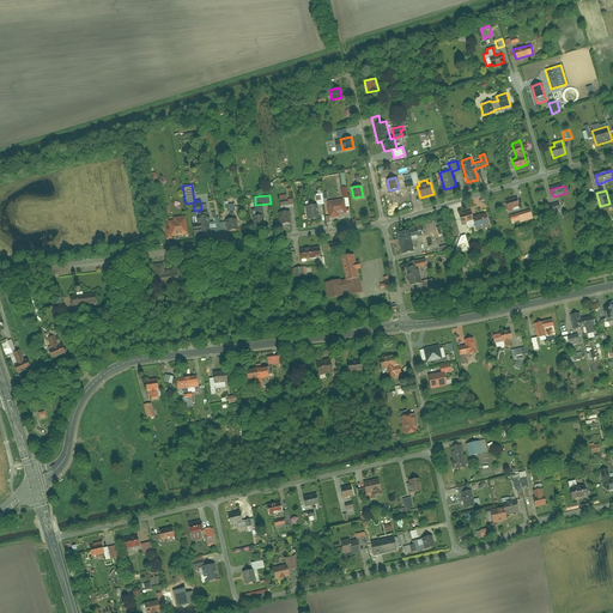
[(507,201),(510,211),(522,207),(519,198),(507,201)]
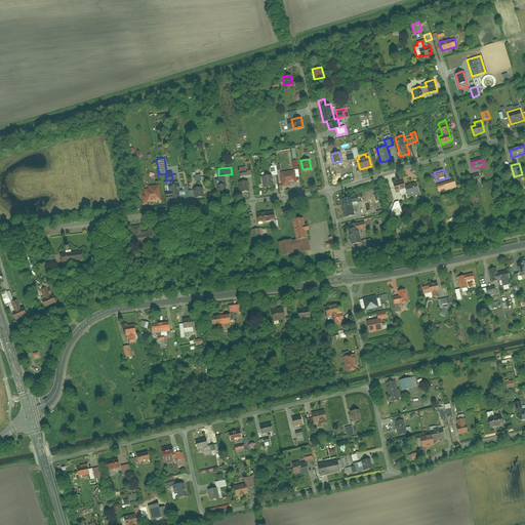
[(283,192),(282,186),(289,185),(289,184),(296,183),(294,170),(280,172),(281,185),(278,185),(279,192),(283,192)]
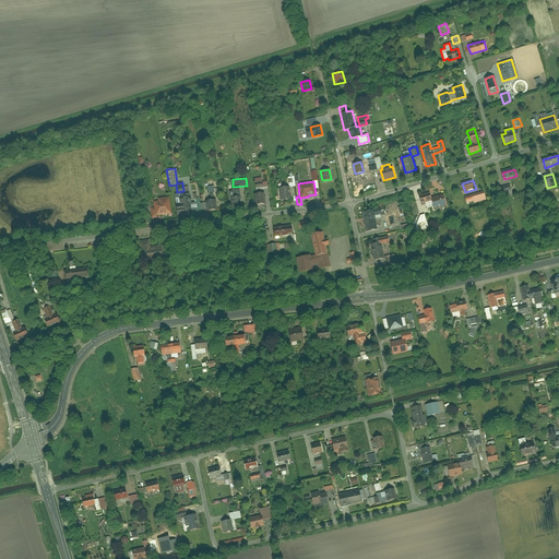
[(290,199),(289,186),(278,187),(280,200),(290,199)]
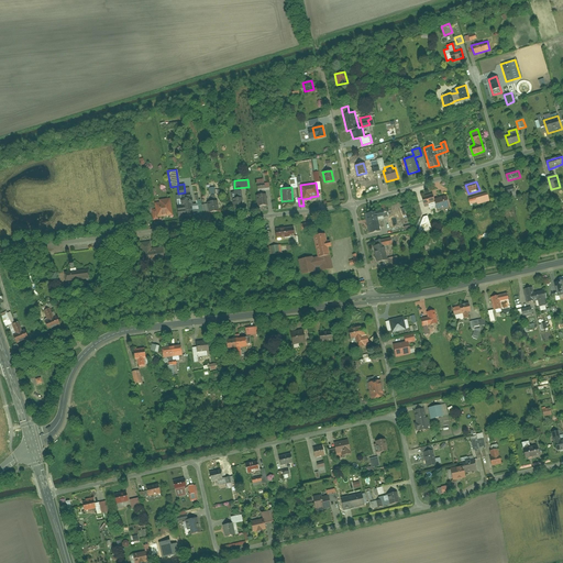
[(214,189),(208,190),(209,196),(210,196),(210,200),(208,201),(209,211),(218,210),(217,200),(214,200),(213,195),(216,195),(214,189)]
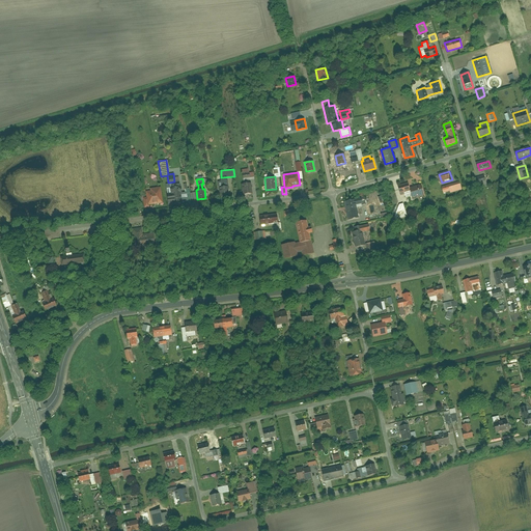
[(460,182),(443,188),(444,193),(451,191),(451,193),(463,190),(460,182)]
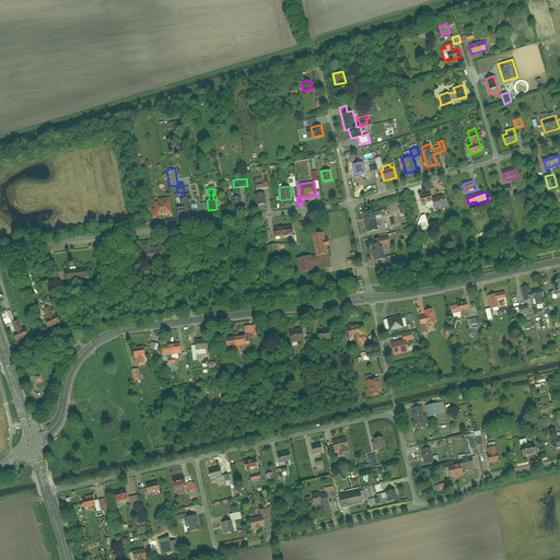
[(176,205),(177,216),(191,213),(188,193),(178,194),(179,203),(176,205)]
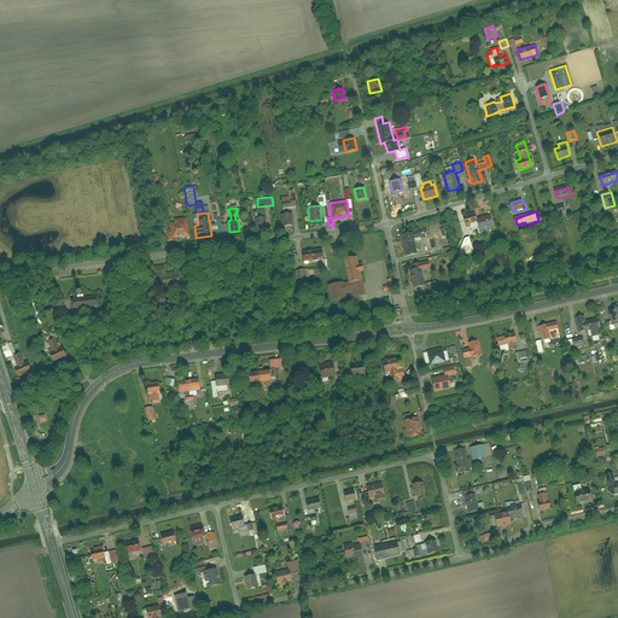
[(293,225),(291,213),(281,214),(283,226),(293,225)]
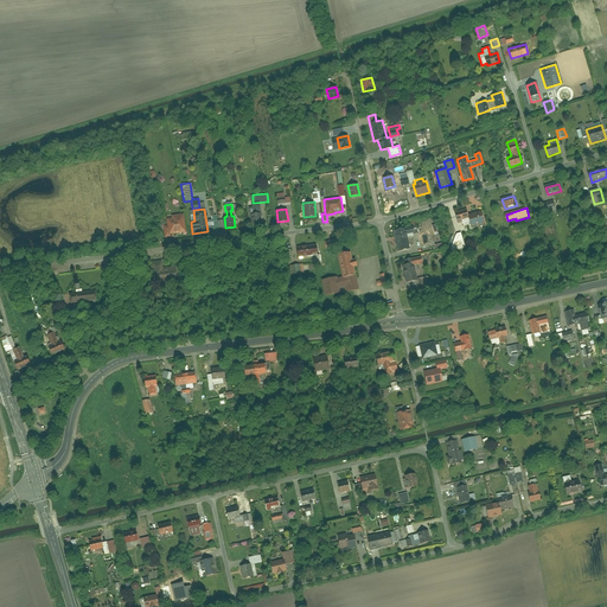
[(457,213),(459,223),(472,218),(471,216),(468,210),(457,213)]
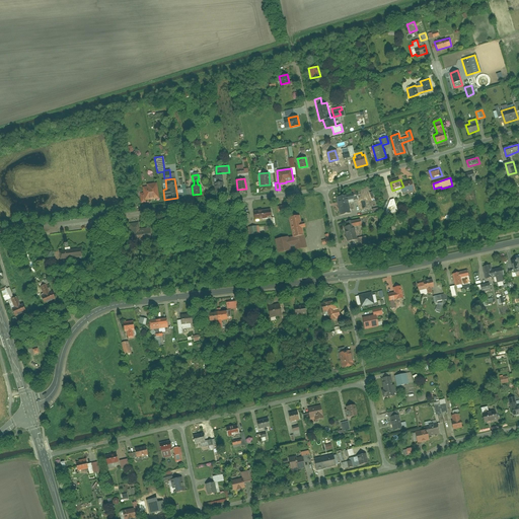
[(415,180),(402,184),(403,187),(405,195),(418,191),(415,180)]
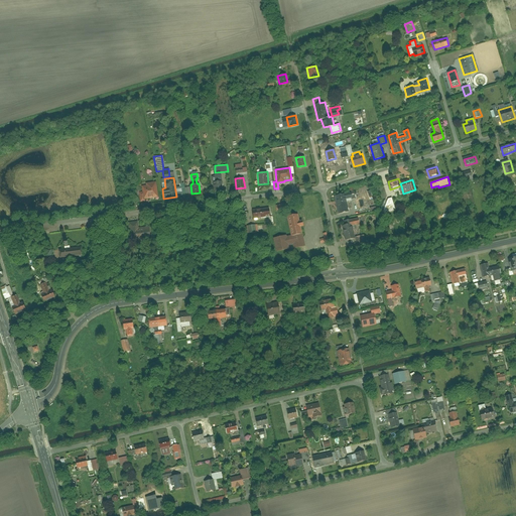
[(214,190),(223,189),(221,180),(213,181),(214,190)]
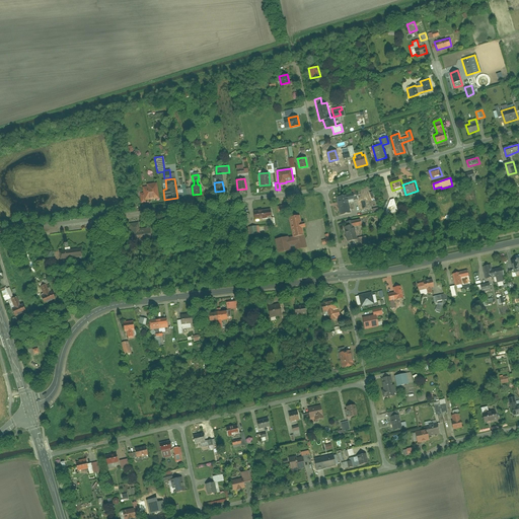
[(146,203),(145,201),(159,198),(156,182),(146,184),(147,186),(142,187),(143,193),(139,193),(141,203),(146,203)]
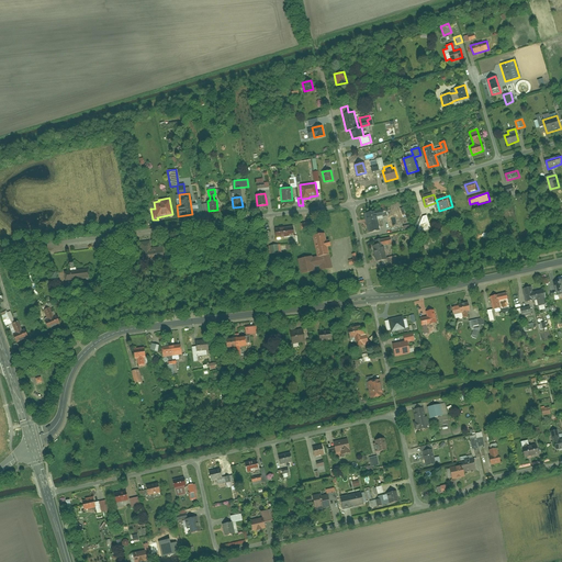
[(371,233),(381,231),(379,217),(385,216),(384,210),(366,214),(371,233)]
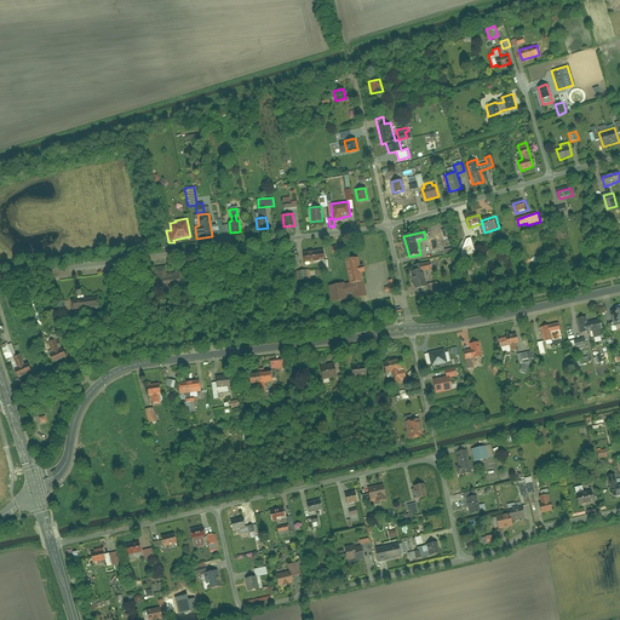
[(468,240),(461,254),(463,258),(477,253),(472,239),(468,240)]
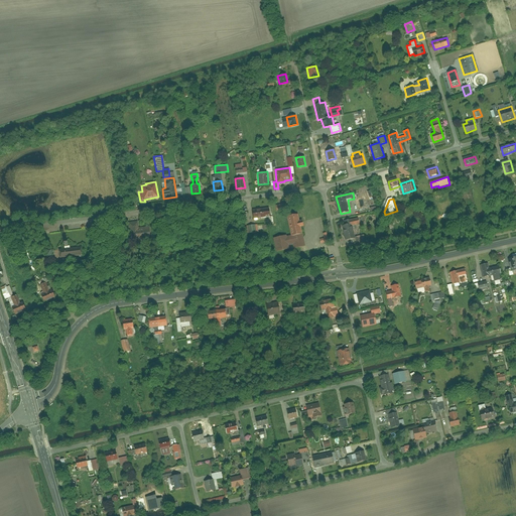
[(276,207),(277,212),(288,210),(287,204),(276,207)]
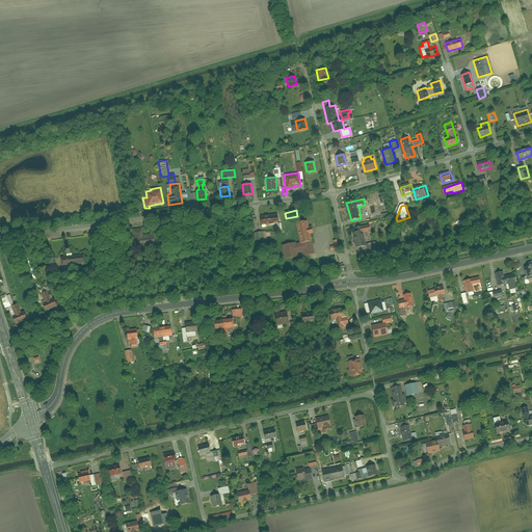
[(261,216),(262,225),(281,224),(281,214),(261,216)]
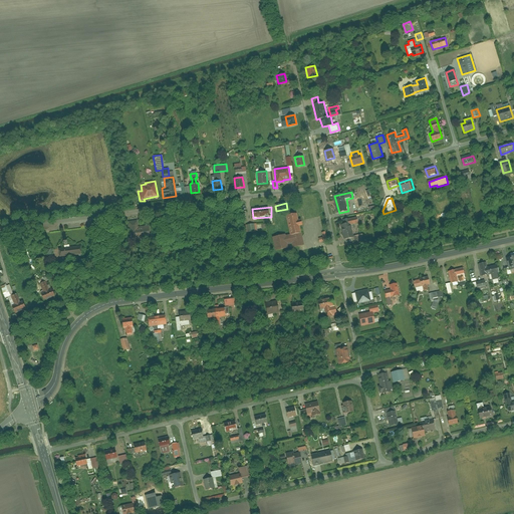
[(294,248),(305,245),(301,227),(306,226),(305,221),(301,222),(299,214),(288,217),(292,235),(288,236),(287,234),(273,237),(277,251),(289,248),(289,245),(293,244),(294,248)]
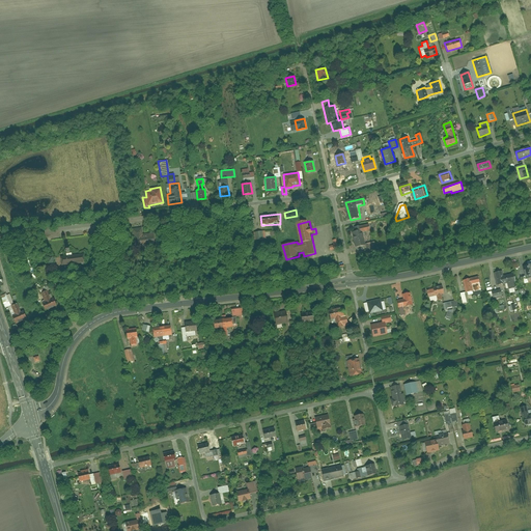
[(357,248),(367,246),(367,244),(364,232),(363,226),(357,227),(358,231),(354,232),(357,248)]
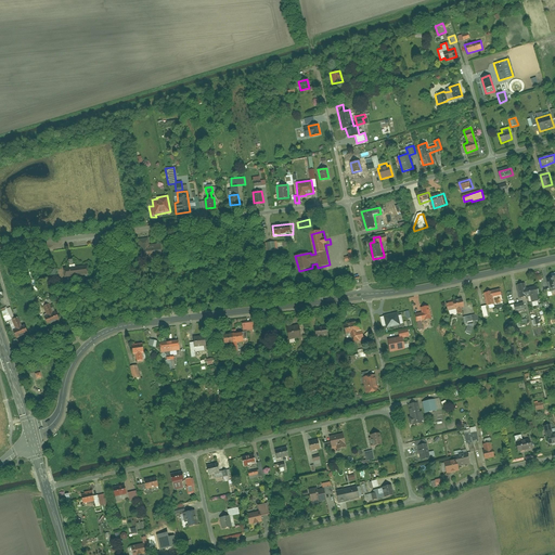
[(151,246),(150,240),(139,241),(141,258),(165,256),(164,245),(151,246)]
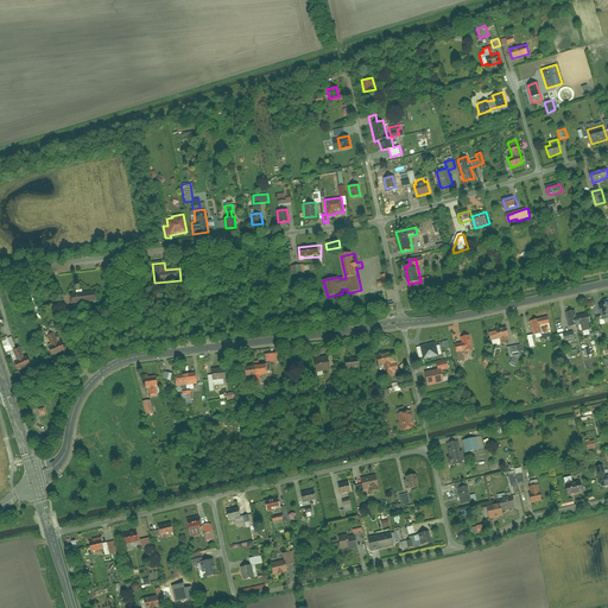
[(304,265),(293,266),(295,274),(305,273),(304,265)]
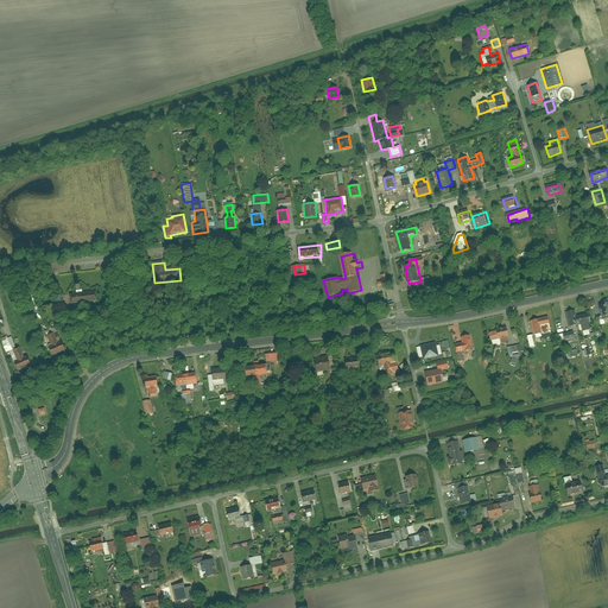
[(379,283),(380,287),(390,285),(387,274),(382,276),(384,282),(379,283)]
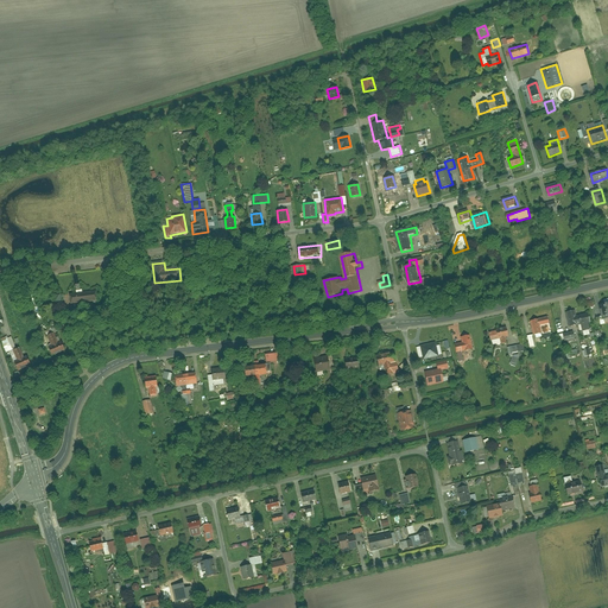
[(431,277),(420,279),(420,282),(422,289),(434,286),(431,277)]
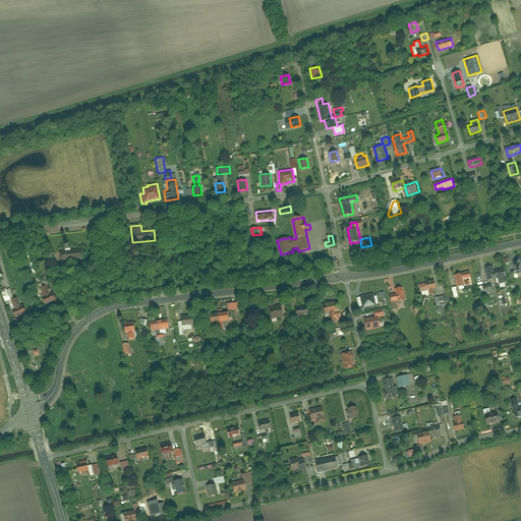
[(58,251),(60,261),(65,259),(66,262),(71,261),(71,259),(83,257),(81,248),(58,251)]
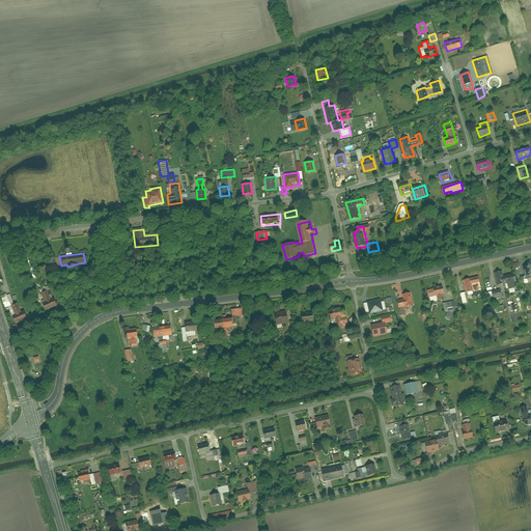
[(513,273),(503,276),(501,271),(494,273),(497,285),(507,283),(508,288),(514,287),(513,281),(514,281),(513,273)]
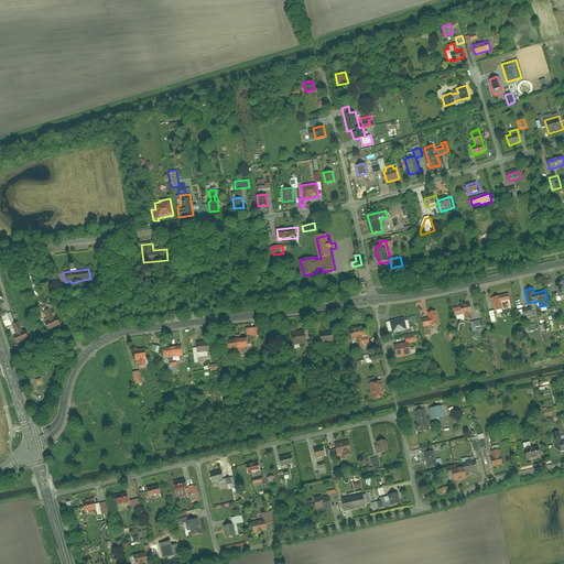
[(507,294),(491,297),(494,311),(510,307),(507,294)]
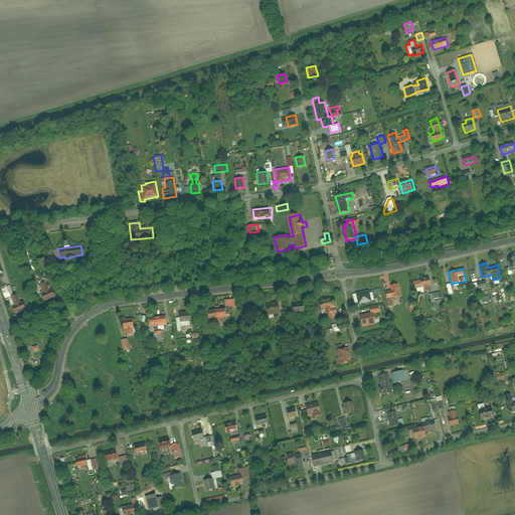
[(428,290),(427,286),(431,285),(428,277),(413,281),(415,289),(422,287),(423,292),(428,290)]
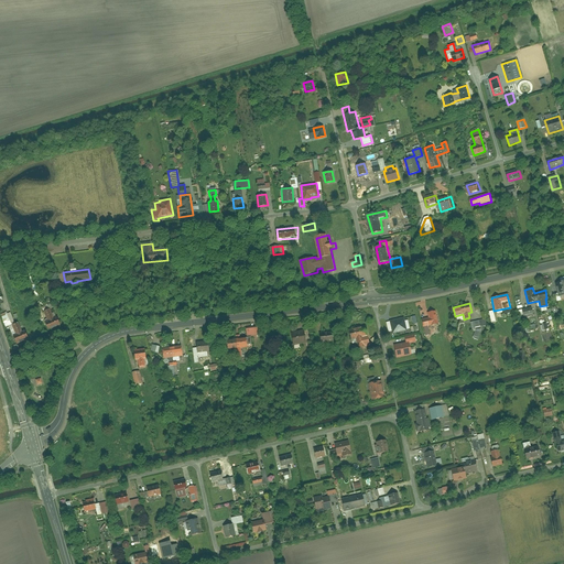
[(531,307),(521,310),(523,317),(533,315),(531,307)]
